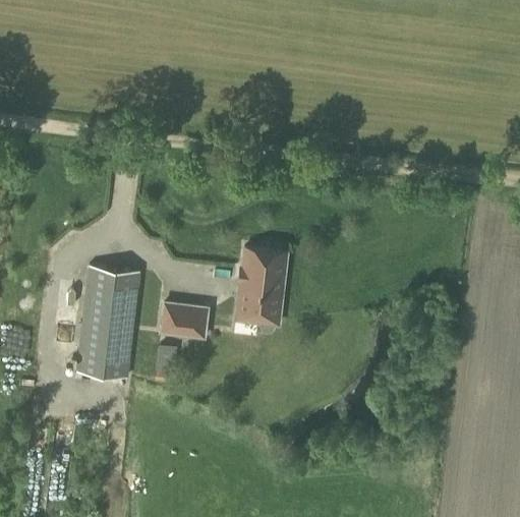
[(279,327),(287,254),(245,249),(242,270),(241,269),(240,284),(241,284),(236,322),(262,325),(261,327),(262,330),(264,333),(267,334),(271,333),(273,331),(274,328),(275,326),(279,327)]
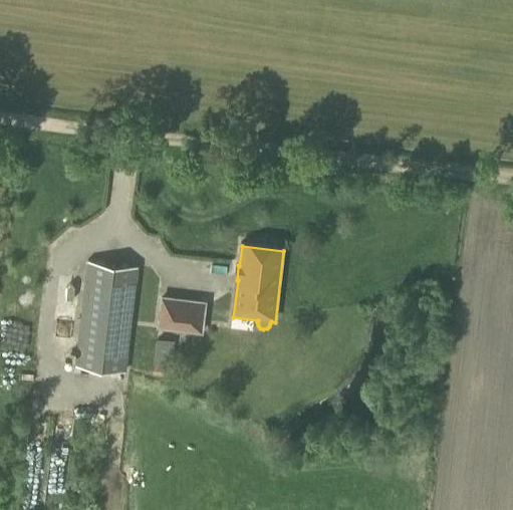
[(125,374),(138,270),(88,264),(76,368),(125,374)]
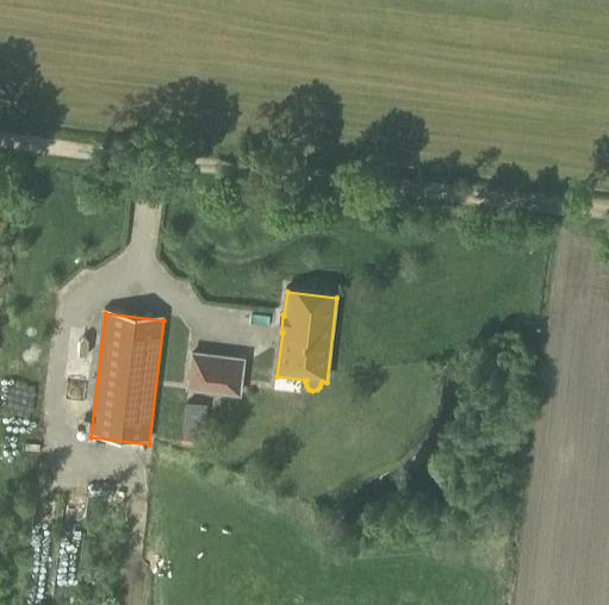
[(241,400),(244,361),(191,355),(186,393),(241,400)]
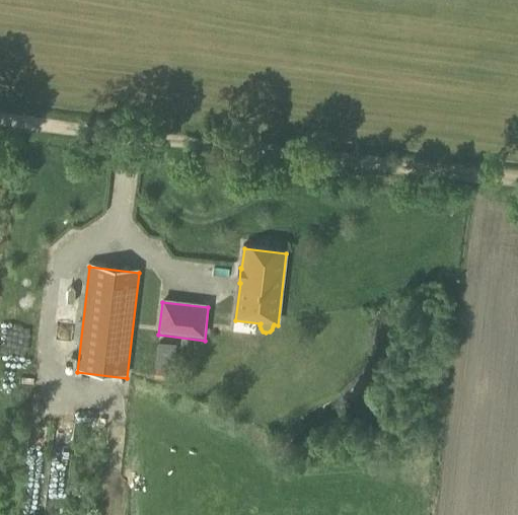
[(155,368),(158,348),(145,346),(143,366),(155,368)]
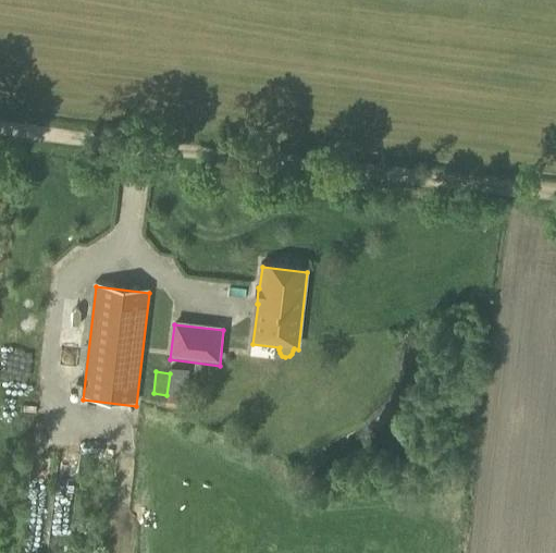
[(186,401),(189,375),(170,372),(167,398),(186,401)]
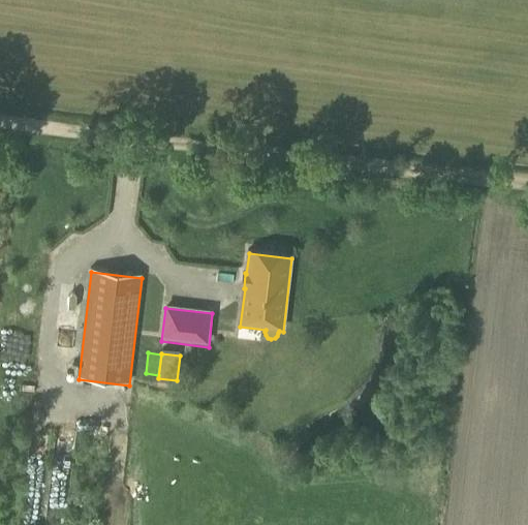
[(158,378),(157,390),(169,391),(171,380),(158,378)]
